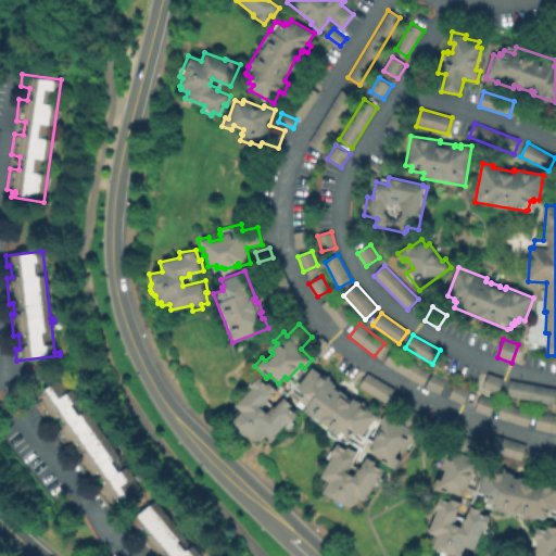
[(431,373),(422,386),(384,363),(392,350),(431,373)]
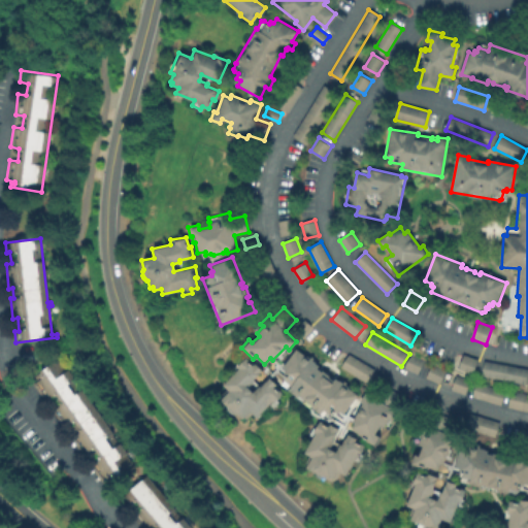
[(281,369),(297,349),(309,358),(311,356),(314,358),(312,359),(316,362),(315,362),(319,365),(318,367),(322,371),(323,370),(329,374),(327,376),(333,382),(336,378),(342,383),(344,381),(347,383),(344,385),(358,395),(342,415),(339,411),(337,413),(335,411),(328,421),(279,386),(287,374),(281,369)]
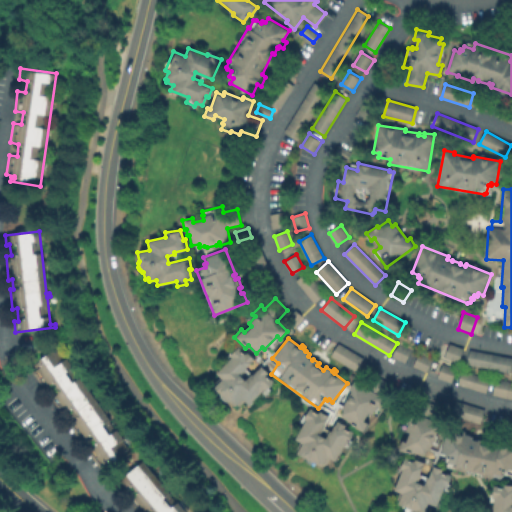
[(405,363),(392,357),(399,343),(412,349),(405,363)]
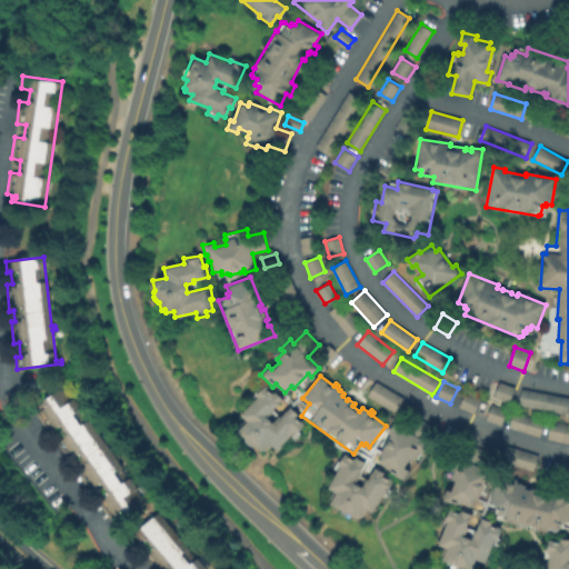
[(368,396),(376,382),(405,399),(396,413),(368,396)]
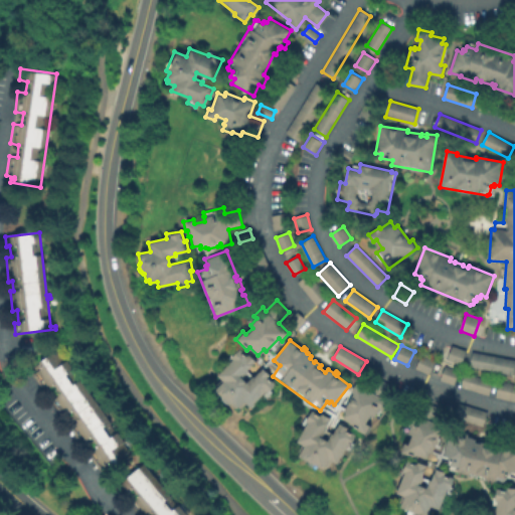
[(453,346),(467,351),(462,364),(448,358),(453,346)]
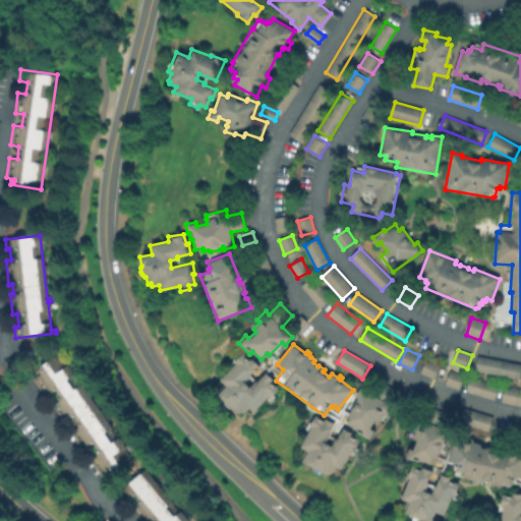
[(80,384),(104,418),(107,416),(110,418),(106,421),(111,427),(110,428),(116,438),(117,438),(122,445),(127,443),(128,446),(124,449),(132,460),(115,472),(112,468),(101,476),(89,460),(92,457),(85,448),(82,450),(69,432),(73,429),(66,420),(63,422),(51,405),(55,403),(48,394),(45,396),(32,379),(39,373),(37,371),(40,369),(38,366),(58,354),(65,364),(70,362),(72,365),(68,368),(72,374),(70,377),(77,386),(80,384)]
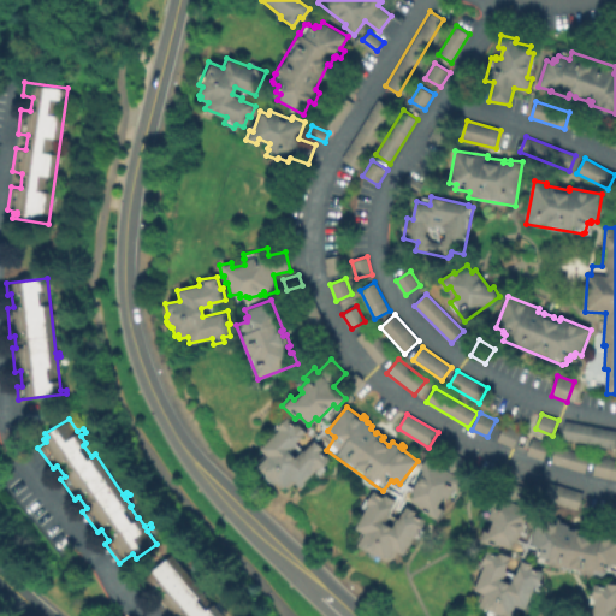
[(300,486),(296,483),(288,492),(285,489),(282,490),(274,484),(270,483),(266,480),(265,478),(264,474),(255,466),(266,456),(259,449),(278,431),(276,428),(285,419),(294,426),(296,424),(306,434),(289,451),(295,457),(302,450),(303,451),(314,442),(323,450),(320,451),(329,460),(323,466),(325,468),(319,477),(314,472),(300,486)]
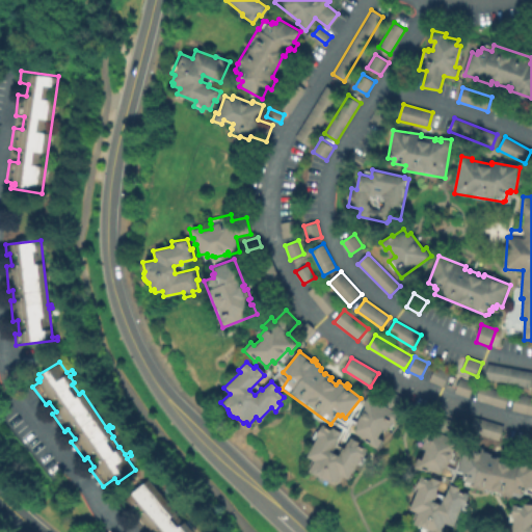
[(488,365),(531,372),(531,377),(530,388),(485,379),(488,365)]
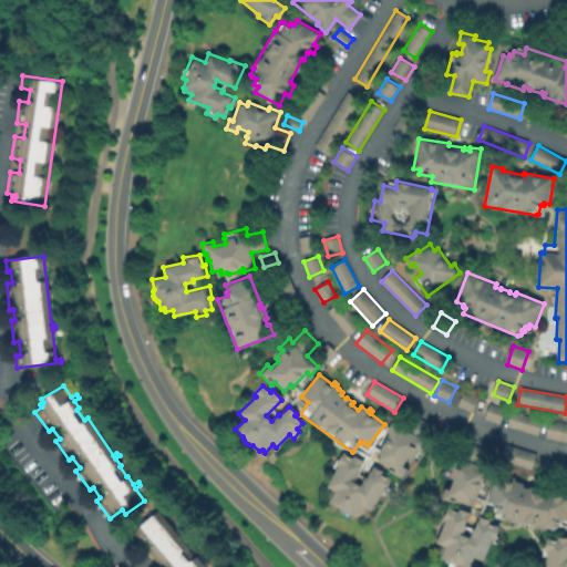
[(480,398),(472,413),(457,405),(464,391),(480,398)]
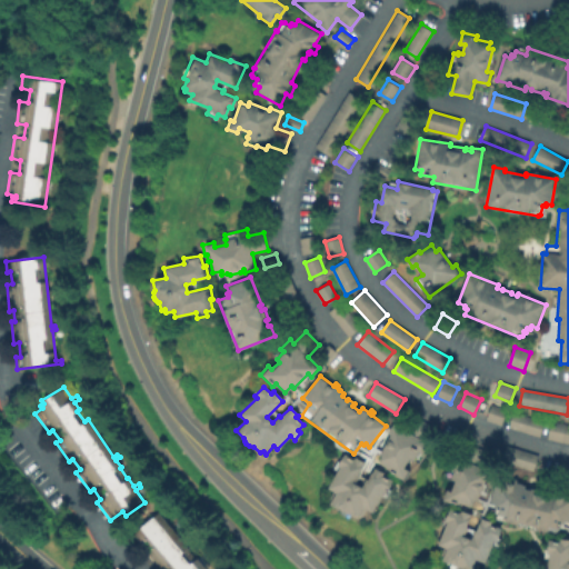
[(406,403),(415,409),(407,423),(398,418),(406,403)]
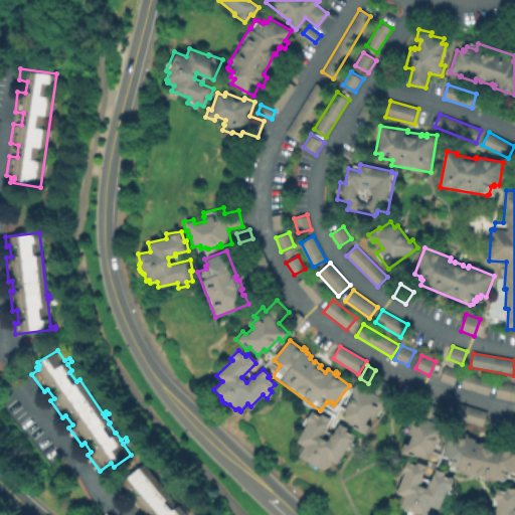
[(455,385),(441,380),(446,366),(460,371),(455,385)]
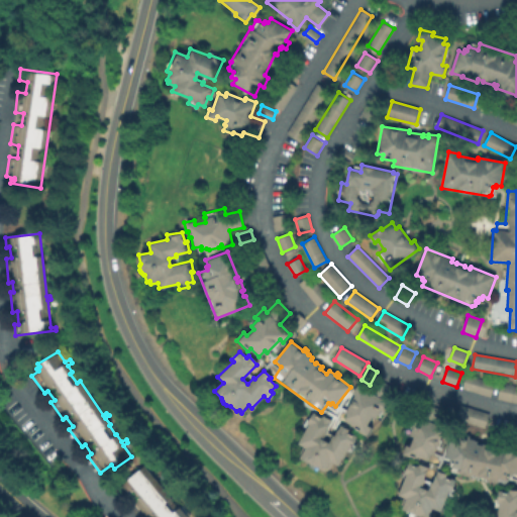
[(495,383),(491,397),(462,389),(467,375),(495,383)]
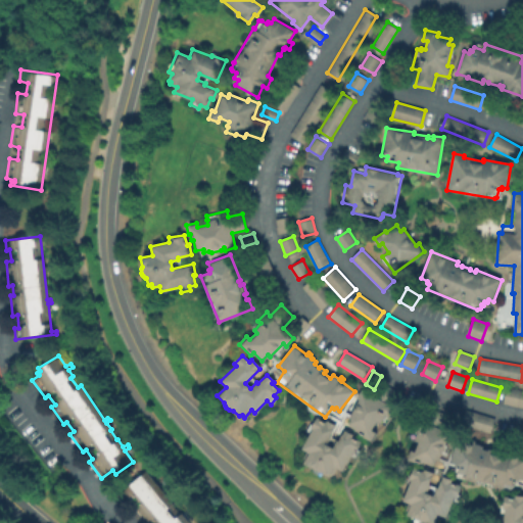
[(383,384),(397,392),(390,406),(394,408),(390,417),(391,418),(387,426),(378,422),(374,430),(378,432),(372,443),(362,437),(362,434),(346,426),(351,419),(348,417),(359,399),(357,398),(362,389),(376,396),(383,384)]
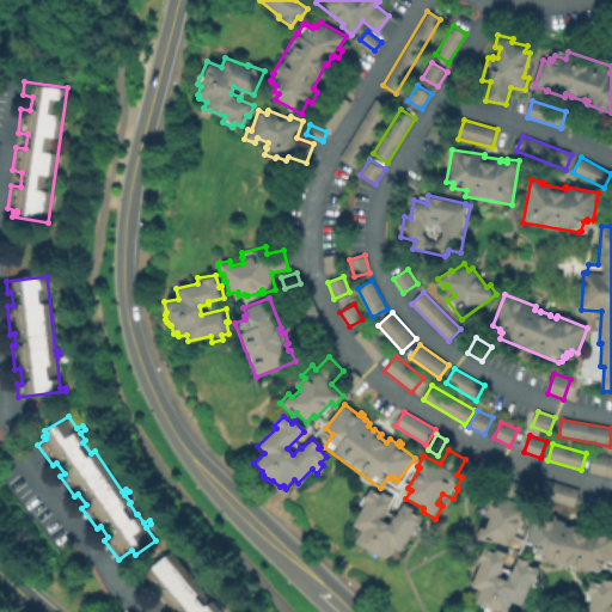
[(611,477),(589,472),(594,452),(611,456),(611,477)]
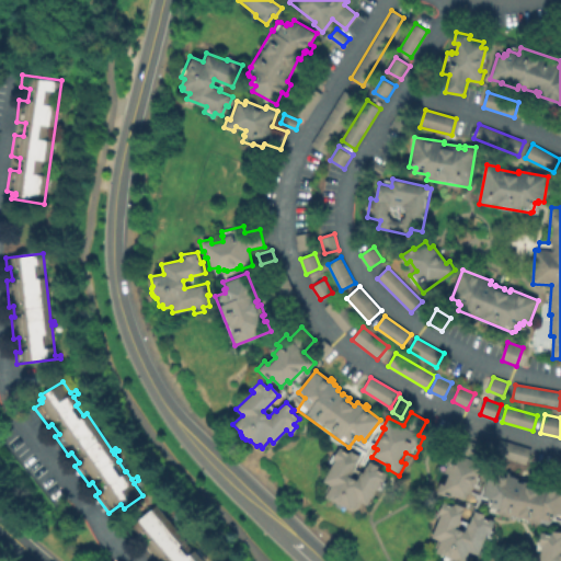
[(453,499),(436,492),(439,483),(444,485),(448,474),(441,471),(447,451),(454,454),(458,438),(474,444),(469,460),(485,466),(481,476),(478,474),(470,495),(466,494),(464,501),(453,496),(453,499)]
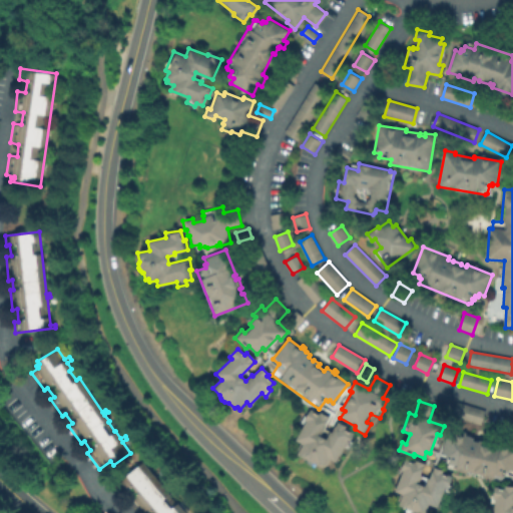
[(458,403),(486,411),(482,425),(453,417),(458,403)]
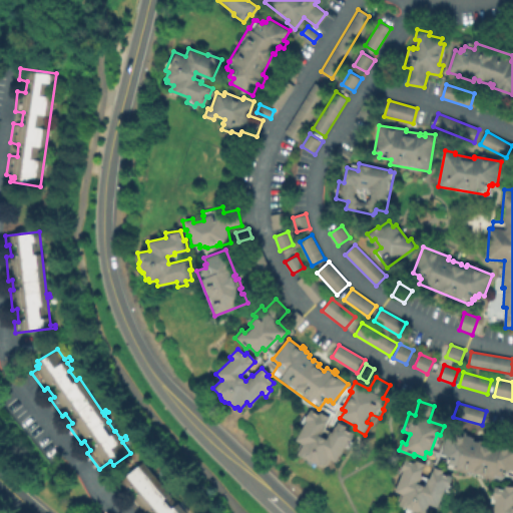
[(304,459),(296,455),(302,444),(295,440),(306,420),(305,419),(310,409),(320,414),(321,412),(329,417),(319,436),(325,439),(337,421),(346,426),(345,429),(354,433),(348,444),(346,443),(336,463),(328,458),(322,468),(315,466),(311,465),(308,464),(305,462),(305,460),(304,459)]
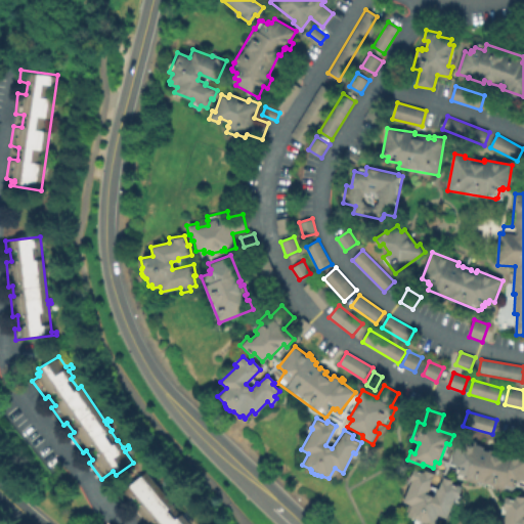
[(459,478),(460,473),(456,472),(457,465),(452,464),(459,440),(474,443),(475,441),(477,442),(477,444),(481,445),(481,446),(485,447),(485,450),(490,451),(490,450),(499,452),(499,453),(504,454),(505,451),(523,455),(523,480),(521,480),(521,484),(518,483),(516,492),(459,478)]
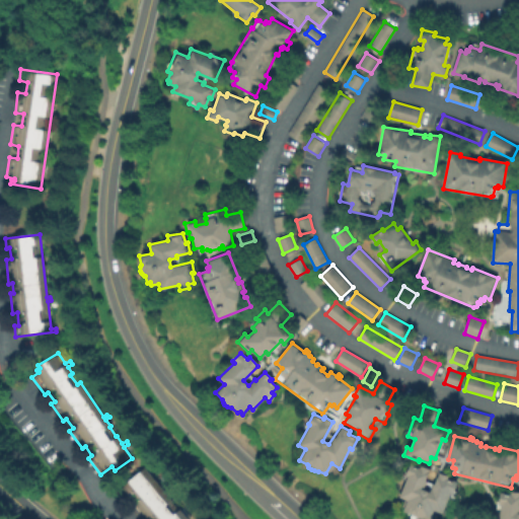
[(412,516),(402,512),(406,501),(399,498),(406,476),(404,475),(410,464),(420,468),(421,466),(431,469),(427,480),(428,482),(425,491),(430,493),(434,485),(435,485),(439,472),(449,476),(448,478),(458,483),(455,491),(457,491),(454,500),(449,498),(443,515),(438,513),(436,518),(415,518),(414,518),(412,516)]
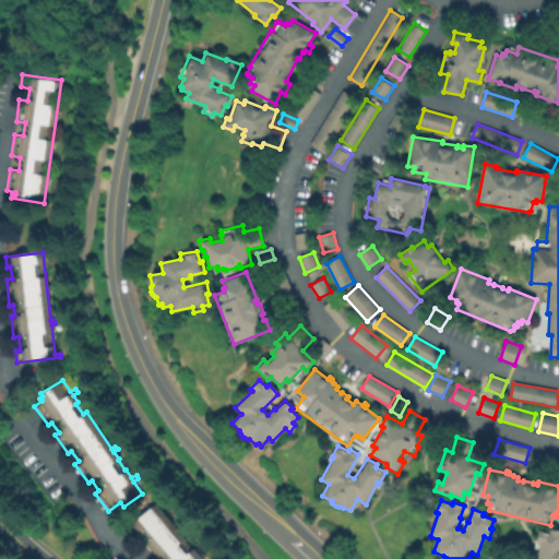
[(150,558),(141,548),(143,545),(135,535),(132,538),(125,530),(154,503),(192,548),(195,546),(202,554),(203,552),(207,558),(150,558)]
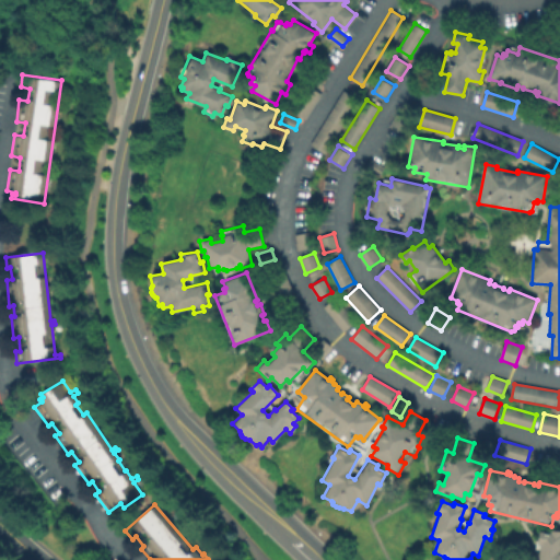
[(559,559),(539,559),(541,550),(536,550),(537,540),(539,540),(540,532),(552,533),(552,531),(559,531),(559,559)]
